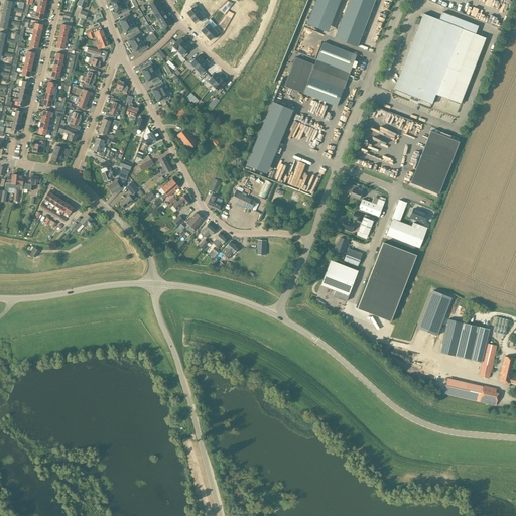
[(85,8),(88,0),(79,0),(78,5),(85,8)]
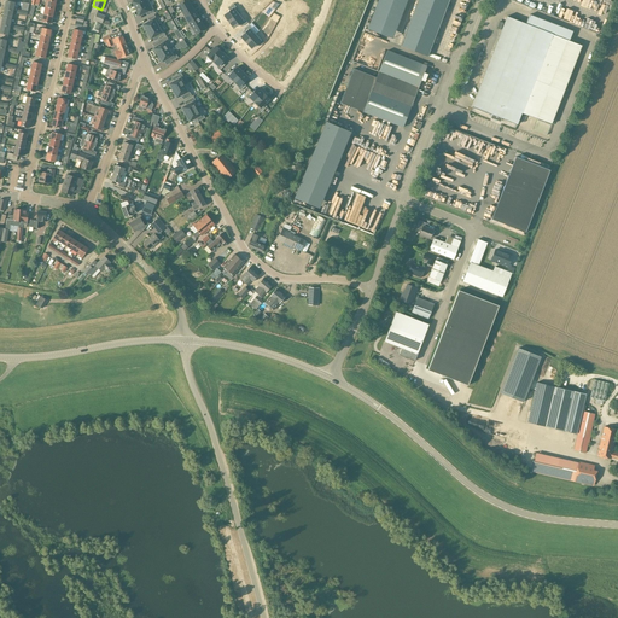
[(179,6),(182,11),(191,6),(187,0),(185,3),(182,0),(179,3),(180,5),(179,6)]
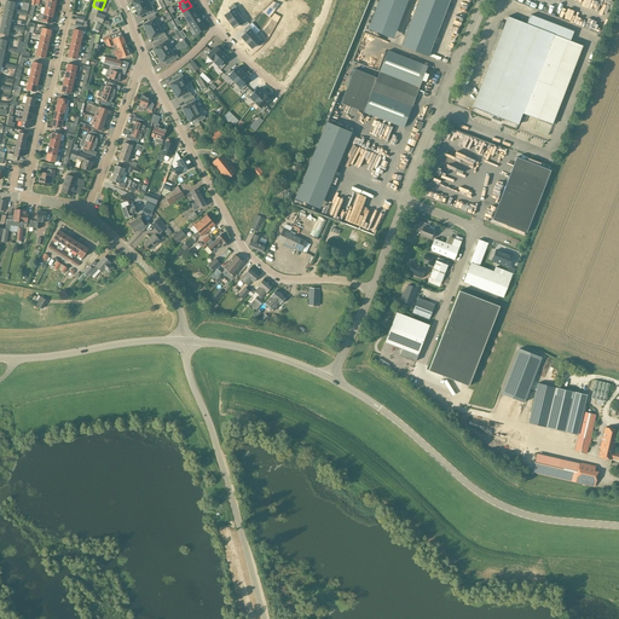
[(408,0),(379,0),(368,28),(394,39),(408,0)]
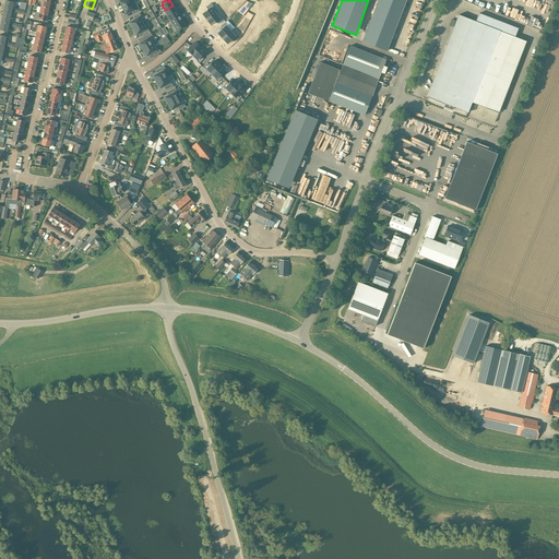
[(406,0),(378,0),(363,42),(387,51),(406,0)]
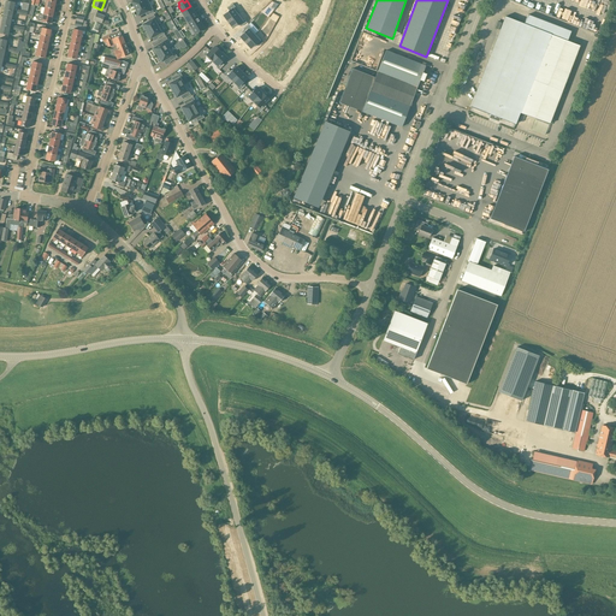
[(5,9),(13,11),(15,3),(6,1),(5,9)]
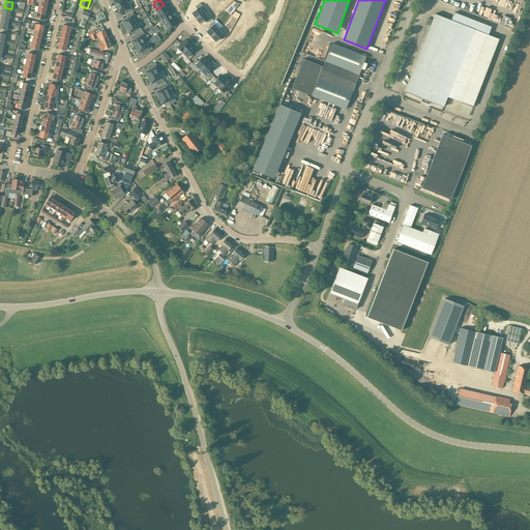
[(259,4),(256,10),(267,16),(269,8),(264,6),(265,3),(259,1),(258,4),(259,4)]
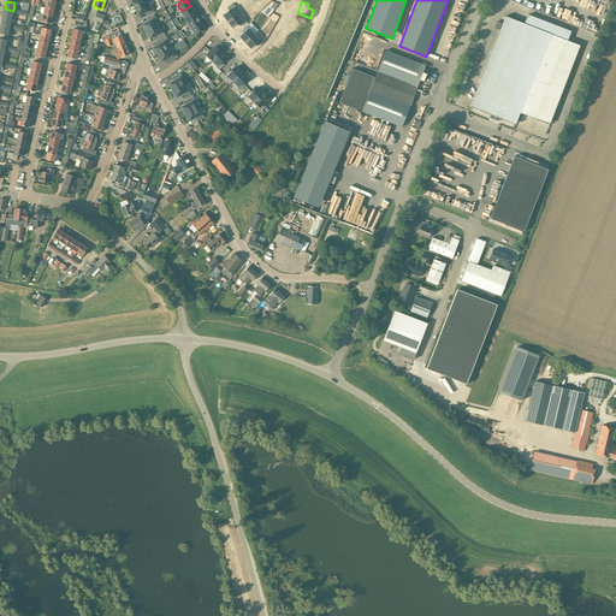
[(227,21),(238,13),(234,7),(235,6),(232,3),(226,7),(229,10),(223,15),(227,21)]
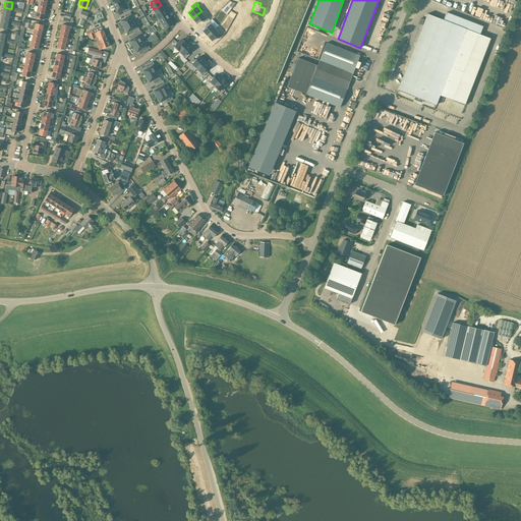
[(114,7),(117,13),(123,10),(124,13),(130,10),(128,7),(125,9),(122,3),(114,7)]
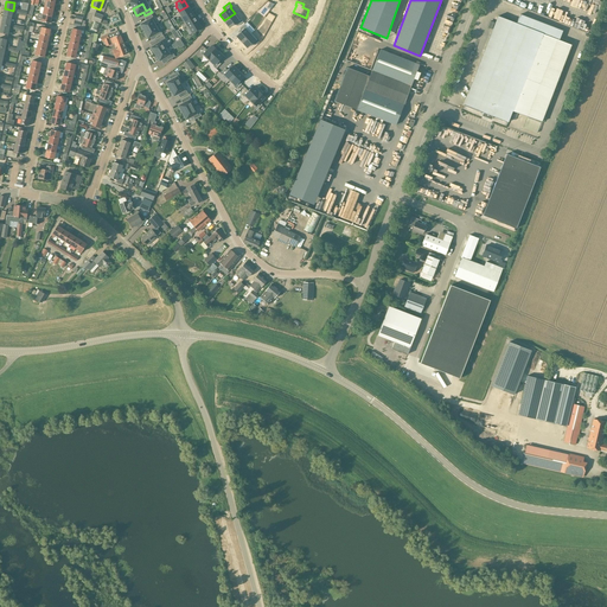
[(179,11),(183,17),(191,11),(187,6),(179,11)]
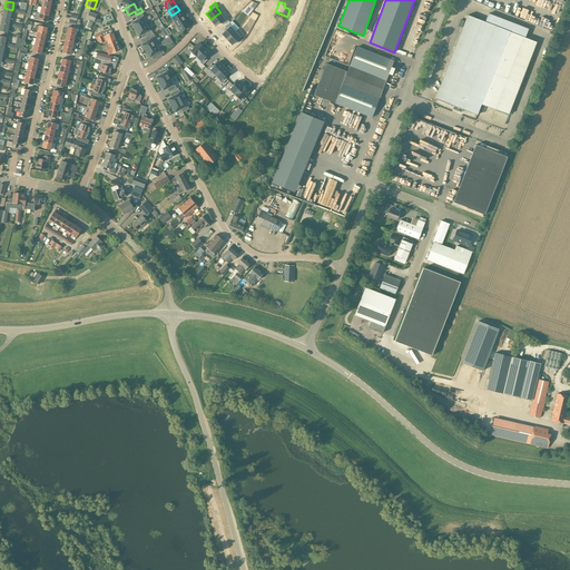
[(172,16),(170,17),(174,22),(175,21),(174,21),(183,16),(179,10),(172,16)]
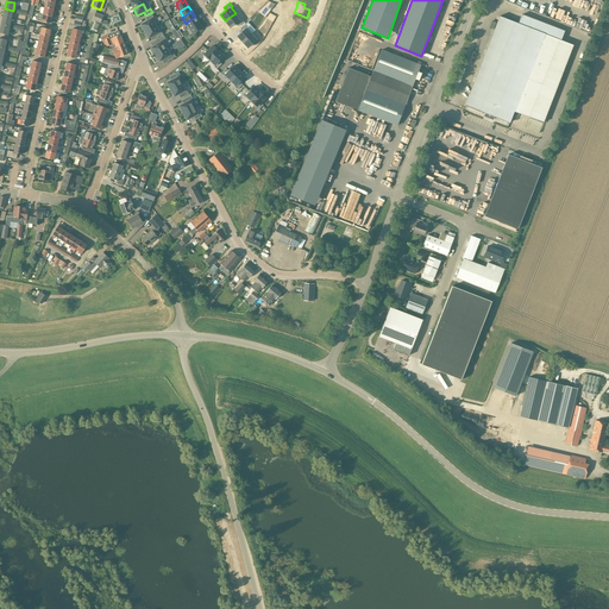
[(96,12),(93,20),(101,23),(104,16),(96,12)]
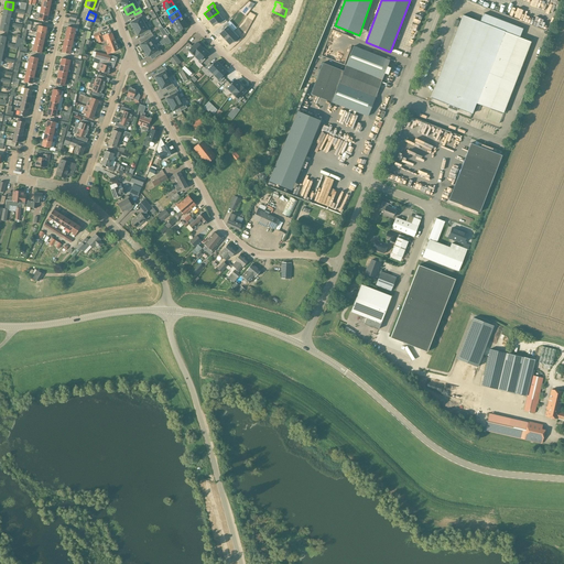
[(284,17),(272,11),(270,18),(269,18),(268,21),(273,23),(275,20),(281,23),(284,17)]
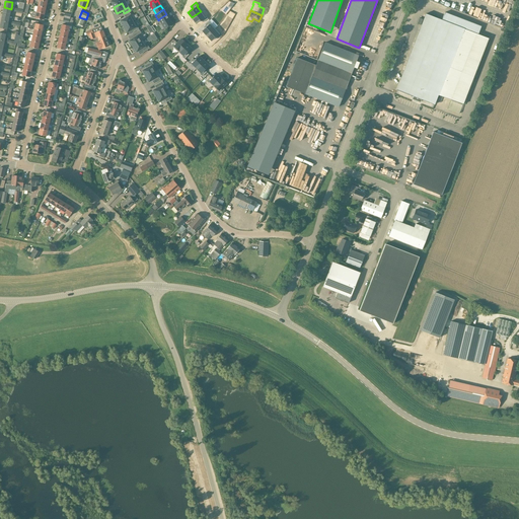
[(205,16),(201,11),(192,17),(196,22),(201,19),(203,21),(208,18),(205,15),(205,16)]
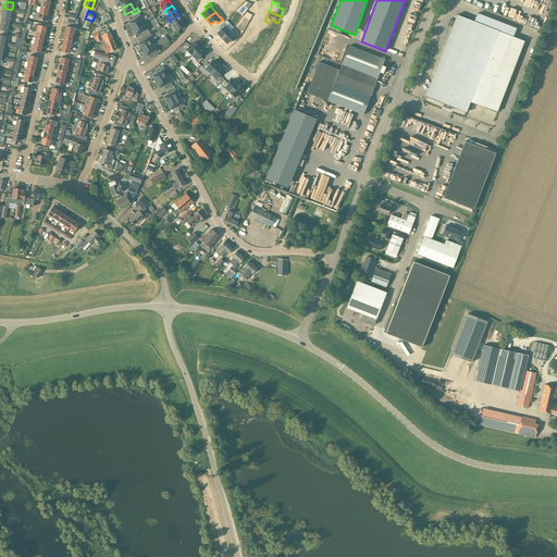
[(133,28),(144,23),(140,16),(139,13),(133,16),(135,20),(130,22),(130,23),(128,23),(131,27),(132,26),(133,28)]
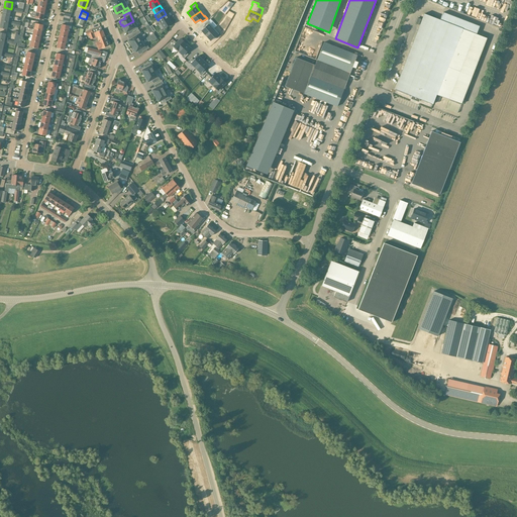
[(478,25),(443,12),(440,20),(424,13),(395,89),(414,97),(413,99),(421,102),(421,100),(433,104),(434,101),(436,101),(437,99),(435,98),(436,94),(461,104),(487,38),(485,37),(477,34),(480,26),(478,25)]
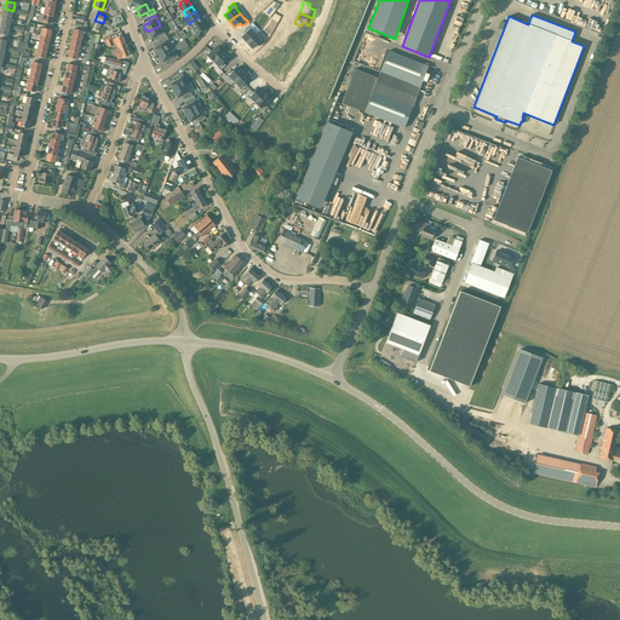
[(82,28),(85,17),(78,16),(75,27),(80,27),(82,28)]
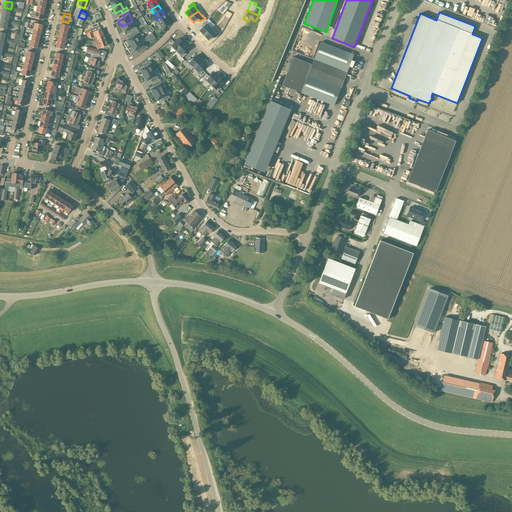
[(164,14),(156,19),(157,19),(158,21),(156,22),(157,25),(159,23),(167,19),(164,14)]
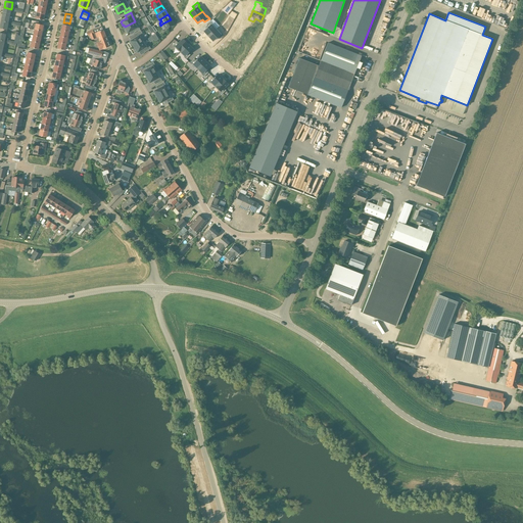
[(162,24),(165,29),(174,24),(171,19),(162,24)]
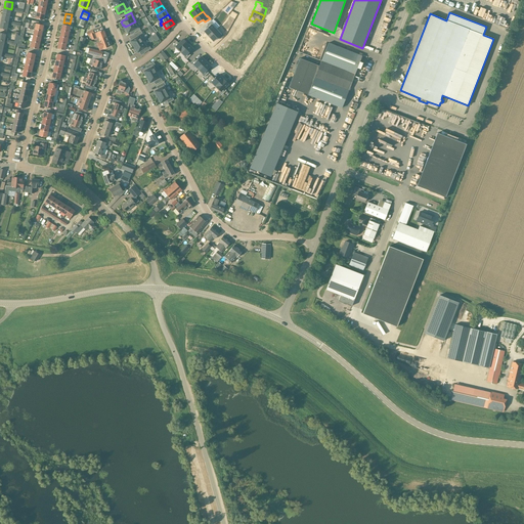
[(209,35),(216,28),(212,24),(213,23),(211,19),(206,24),(208,27),(204,31),(209,35)]
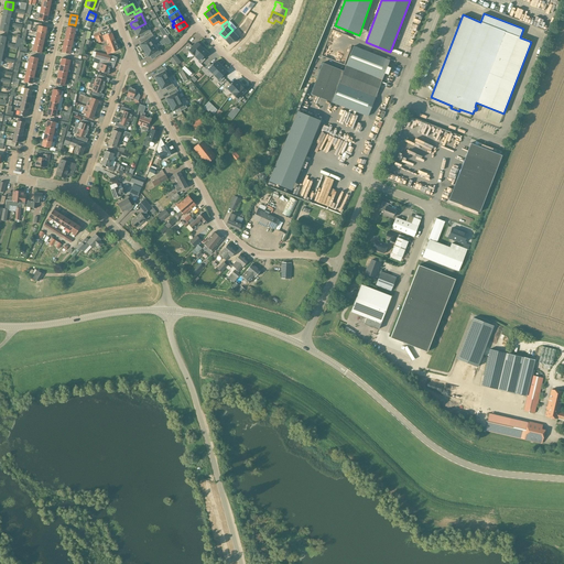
[(0,30),(8,32),(9,24),(1,22),(0,28),(0,30)]
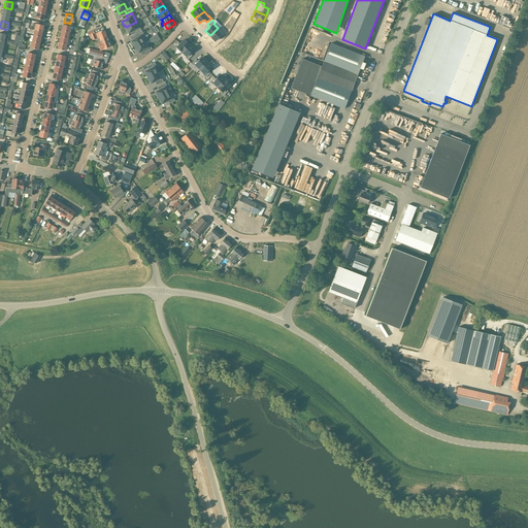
[(250,25),(246,30),(256,35),(259,30),(254,27),(256,24),(250,21),(249,24),(250,25)]
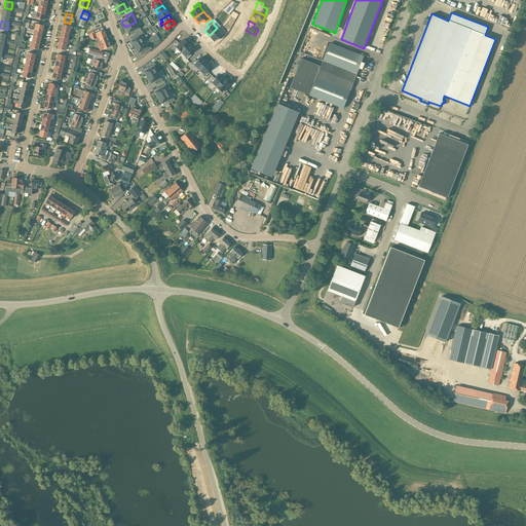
[(139,27),(136,22),(125,27),(126,29),(125,30),(127,33),(128,32),(128,33),(134,30),(136,33),(141,30),(139,27)]
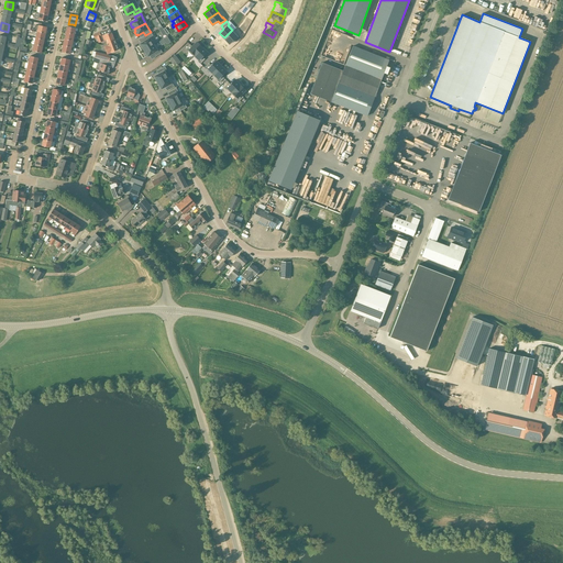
[(78,26),(75,25),(73,24),(72,28),(67,26),(66,33),(75,35),(75,31),(77,32),(78,26)]
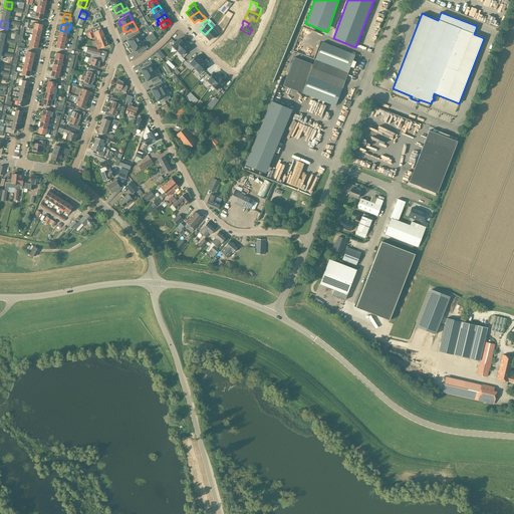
[(34,29),(41,31),(43,25),(35,23),(33,23),(32,25),(34,26),(34,29)]
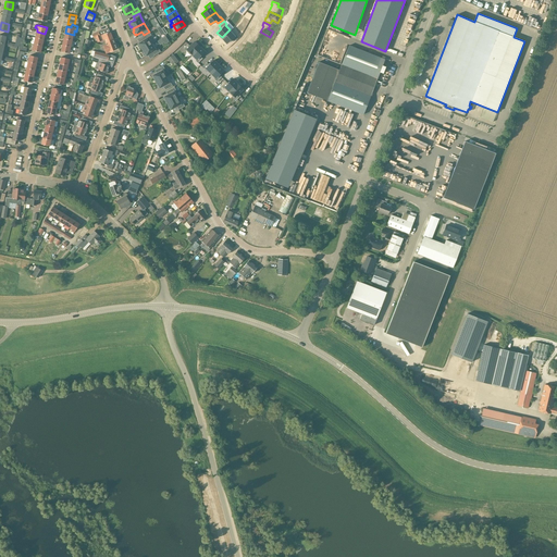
[(235,35),(230,29),(222,37),(226,42),(231,38),(234,40),(238,36),(236,34),(235,35)]
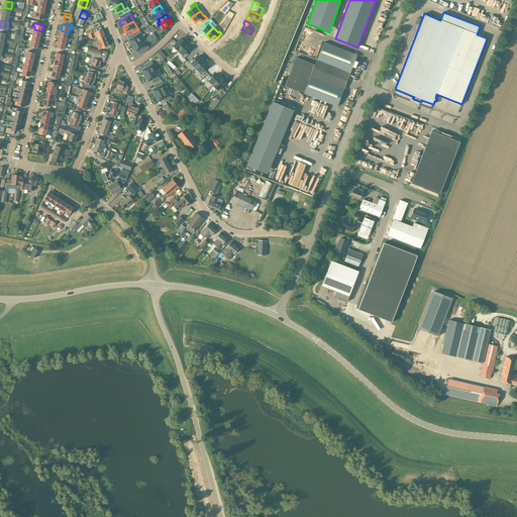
[(377,28),(377,30),(373,29),(371,37),(376,38),(379,28),(377,28)]
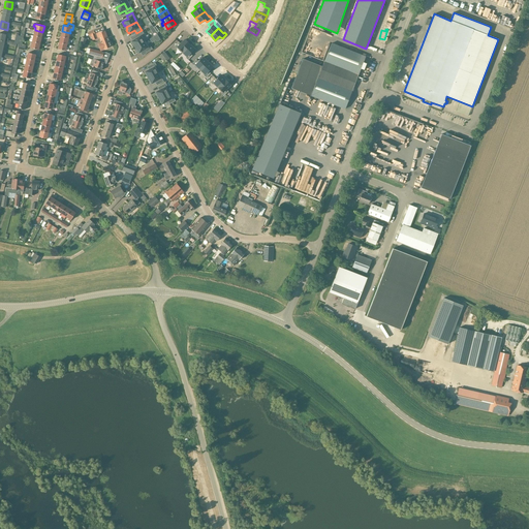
[(99,37),(100,39),(107,37),(104,30),(95,34),(94,30),(88,32),(89,36),(91,35),(93,40),(99,37)]
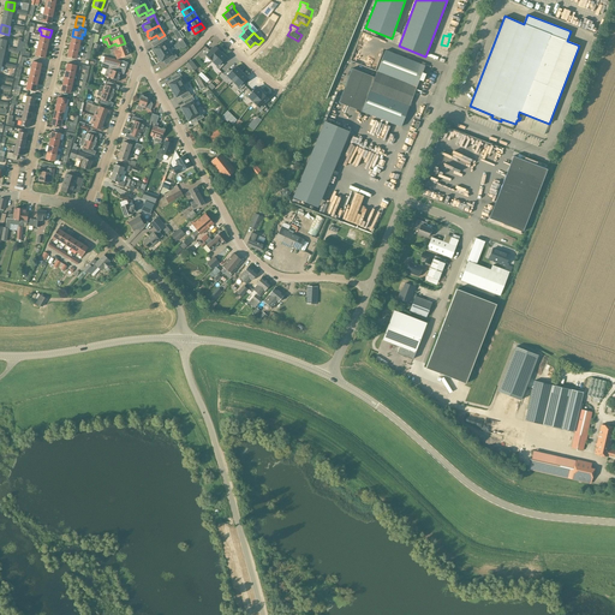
[(284,41),(294,47),(298,41),(287,35),(284,41)]
